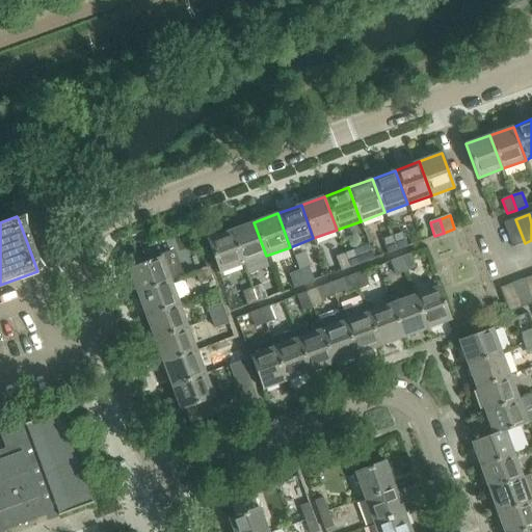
[(513,248),(525,243),(515,219),(504,223),(513,248)]
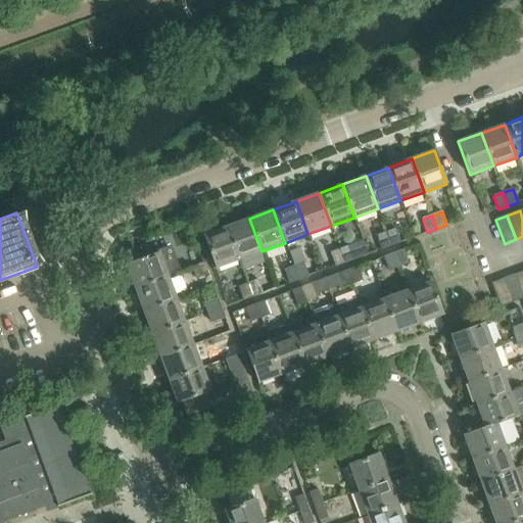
[(249,219),(227,227),(239,259),(262,251),(249,219)]
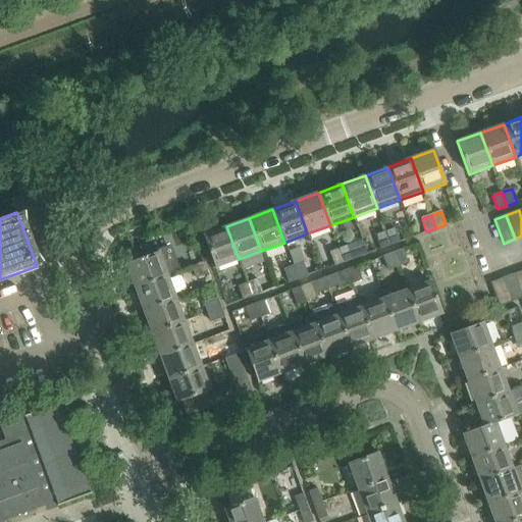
[(203,235),(215,268),(239,259),(226,226),(203,235)]
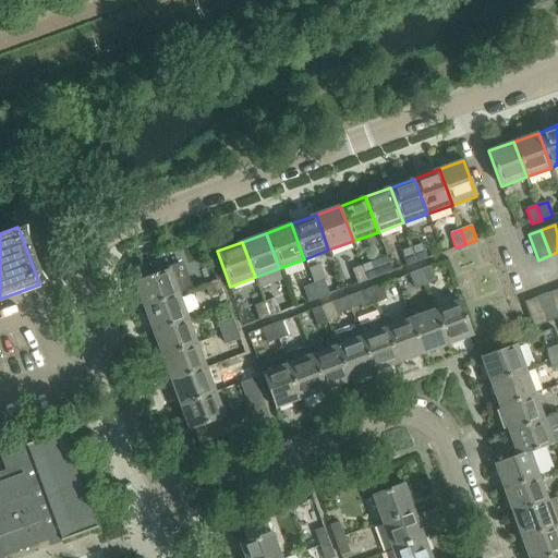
[(423,244),(412,249),(417,263),(427,258),(423,244)]
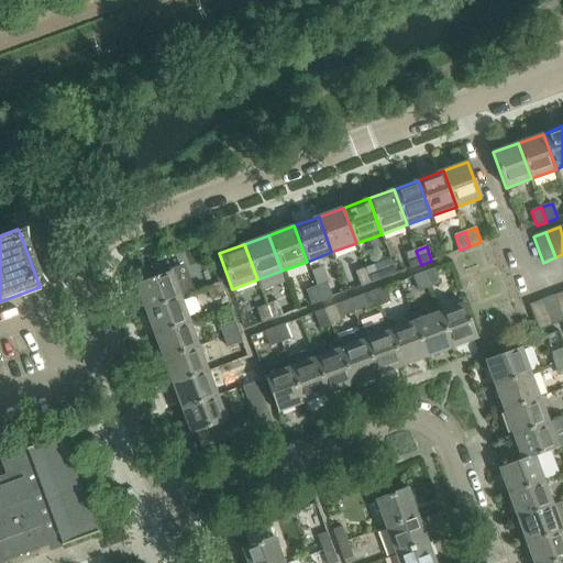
[(421,265),(416,251),(406,255),(410,268),(421,265)]
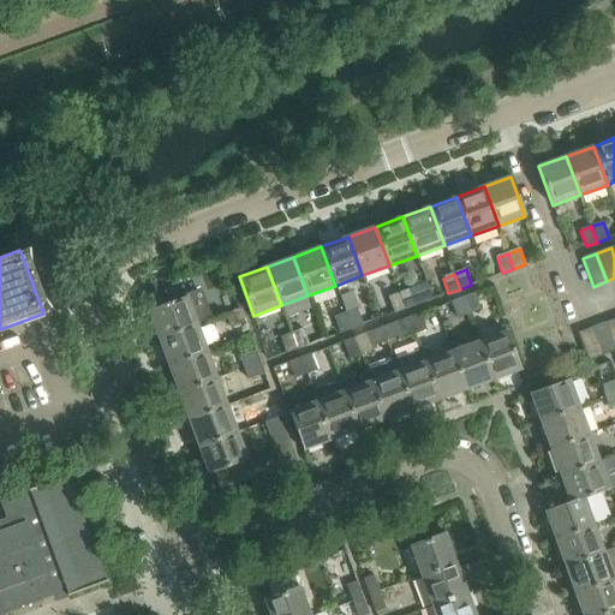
[(405,309),(418,305),(412,290),(399,294),(405,309)]
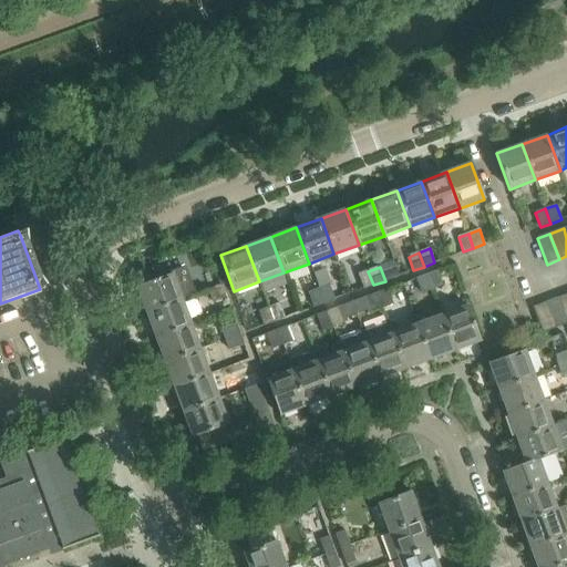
[(215,271),(202,276),(207,289),(220,284),(215,271)]
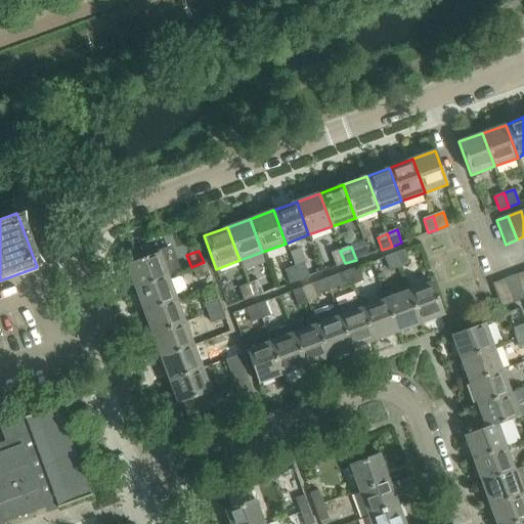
[(345,263),(340,251),(331,254),(336,267),(345,263)]
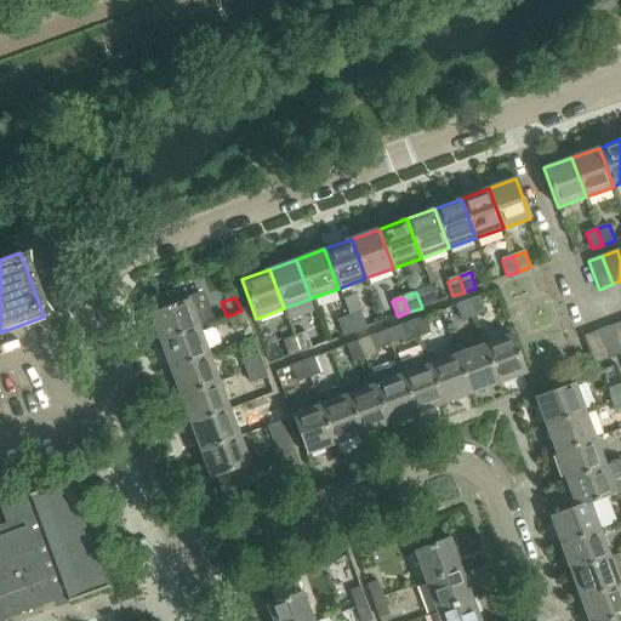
[(468,301),(473,317),(485,312),(479,297),(468,301)]
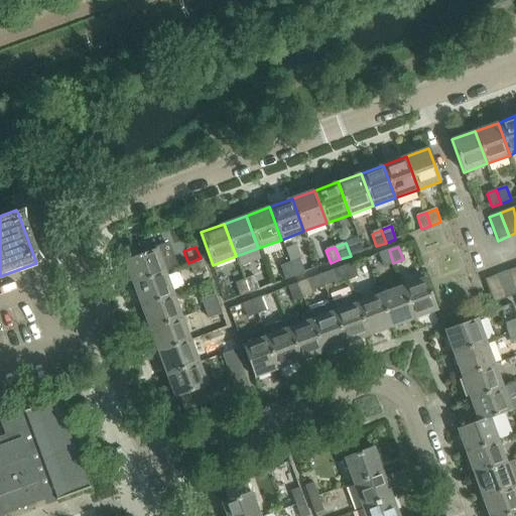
[(125,260),(133,284),(166,272),(157,248),(125,260)]
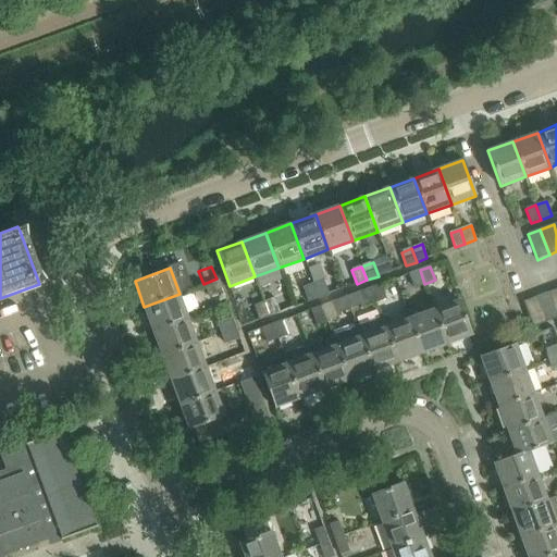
[(415,288),(424,284),(420,270),(409,274),(415,288)]
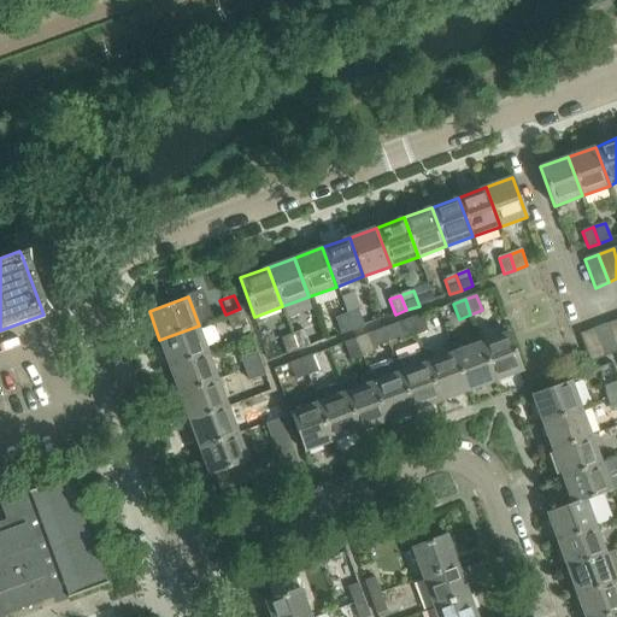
[(352,330),(364,325),(358,311),(346,315),(352,330)]
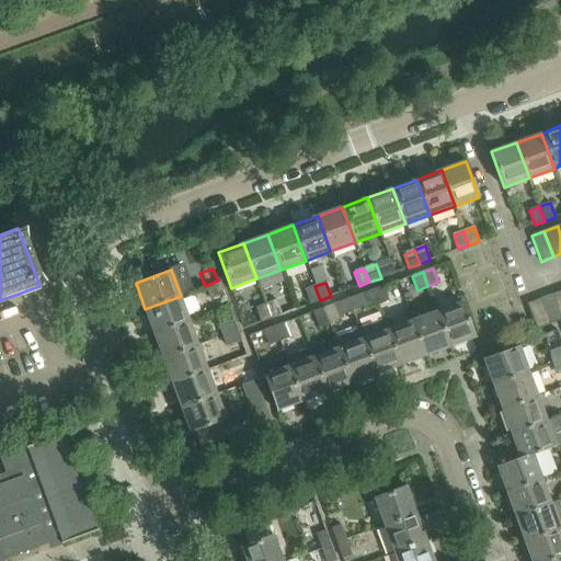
[(320,300),(315,286),(305,290),(310,304),(320,300)]
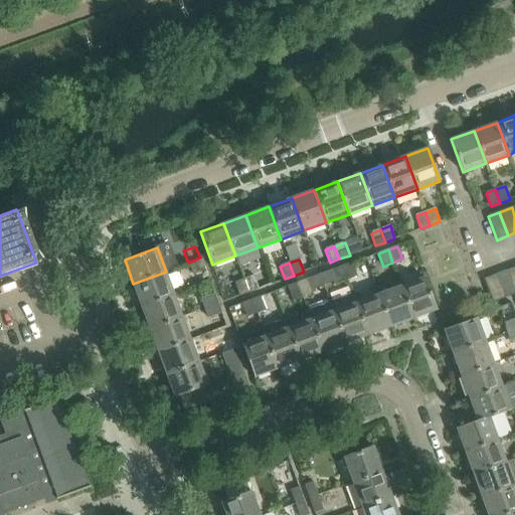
[(352,263),(342,267),(347,280),(357,276),(352,263)]
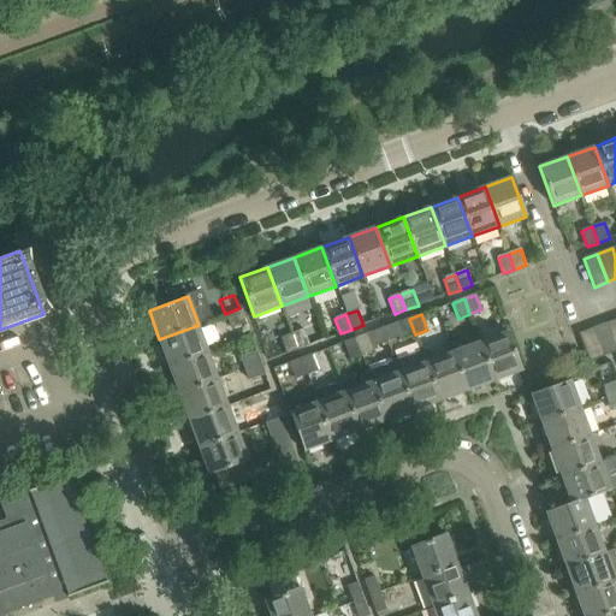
[(249,332),(244,317),(230,323),(235,337),(249,332)]
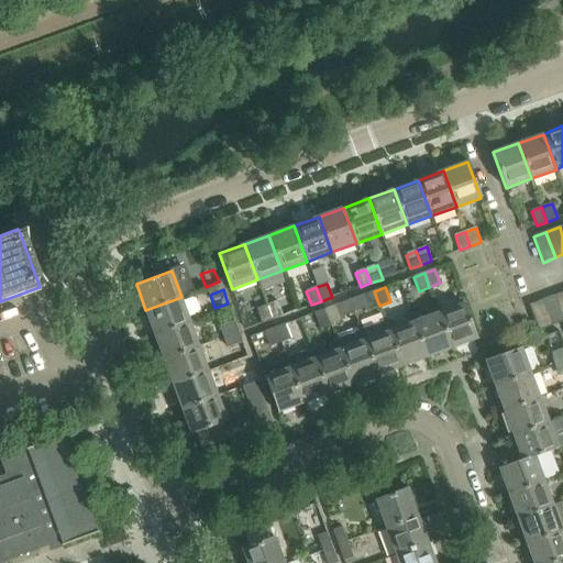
[(370,309),(379,306),(374,291),(364,296),(370,309)]
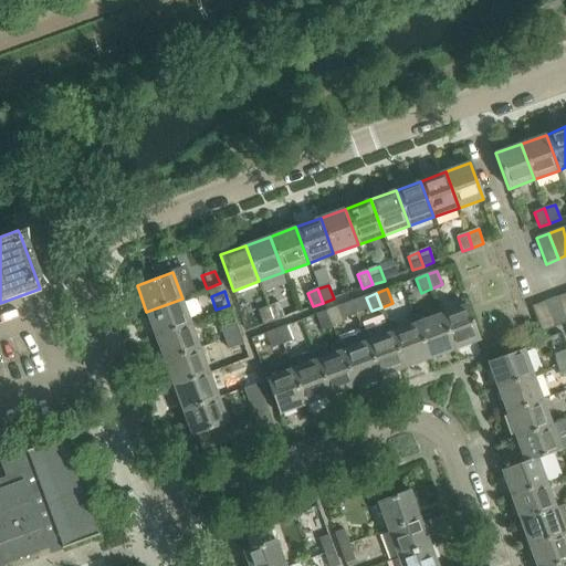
[(565,318),(558,297),(546,302),(555,327),(565,323),(565,318)]
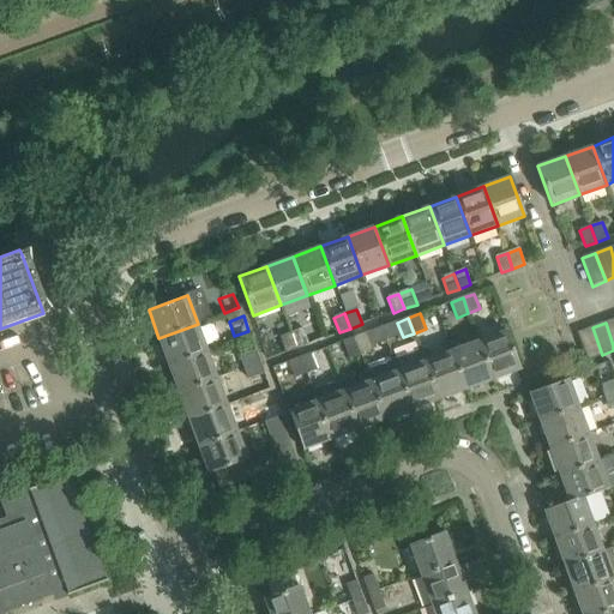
[(158,338),(169,366),(208,351),(198,324),(158,338)]
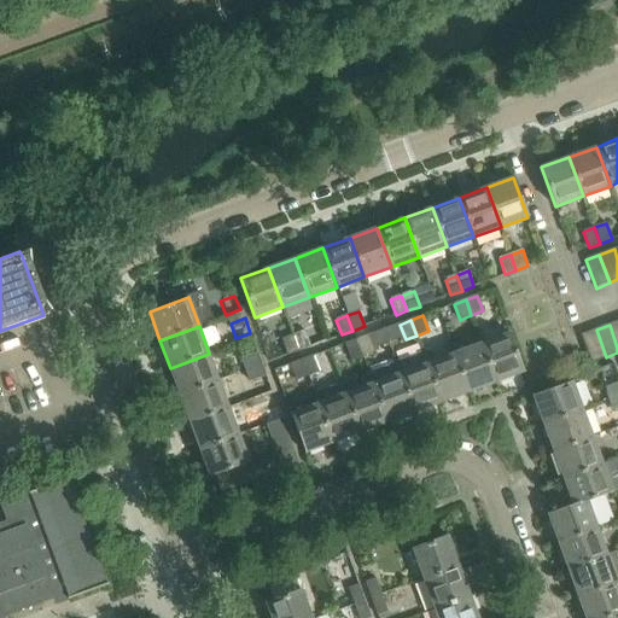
[(592,363),(606,357),(596,330),(581,336),(592,363)]
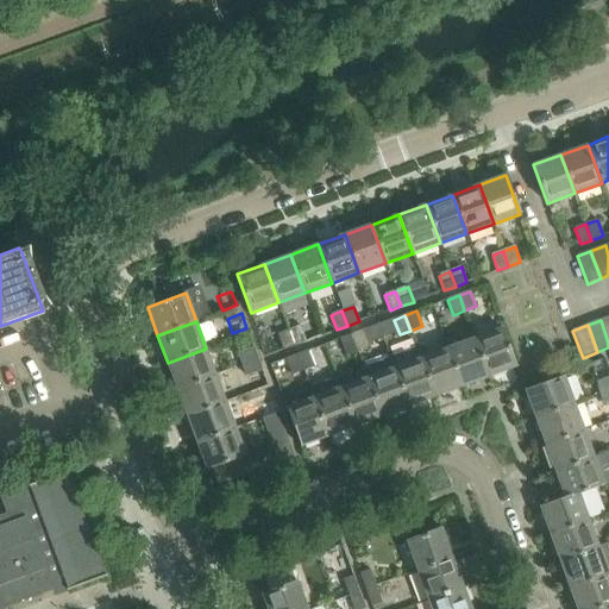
[(295,346),(306,341),(300,326),(289,331),(295,346)]
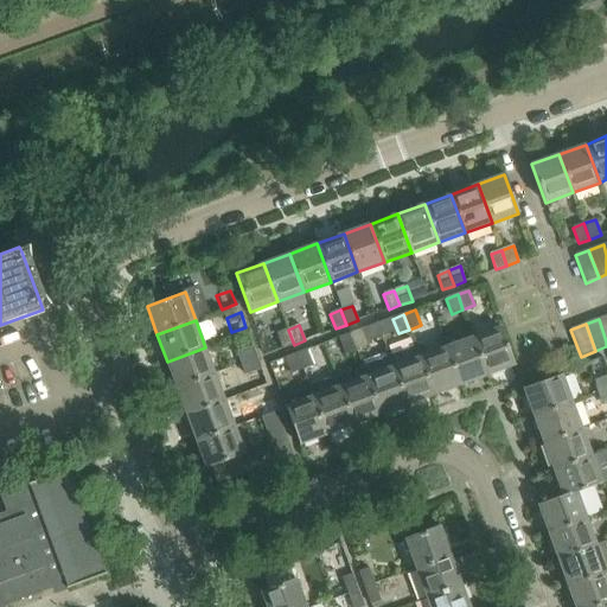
[(500,328),(473,338),(487,377),(515,366),(500,328)]
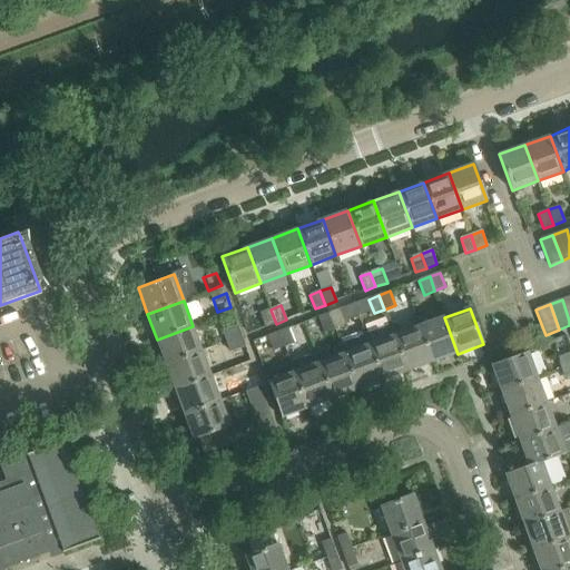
[(276,324),(271,310),(261,313),(265,327),(276,324)]
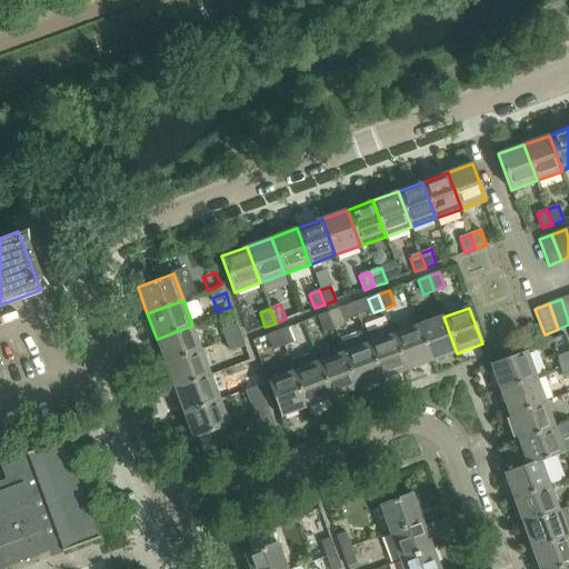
[(339,309),(329,313),(333,328),(345,323),(339,309)]
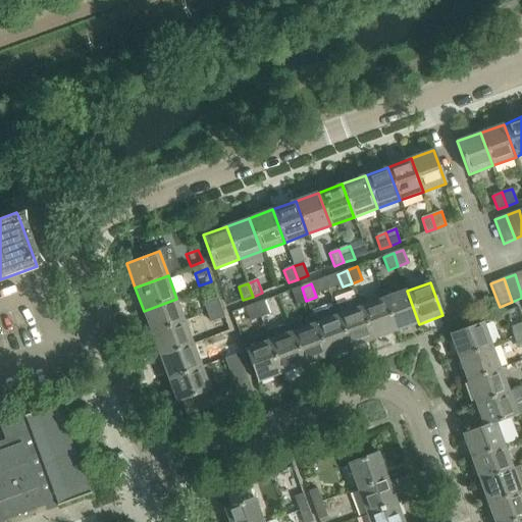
[(297,304),(306,301),(302,288),(292,292),(297,304)]
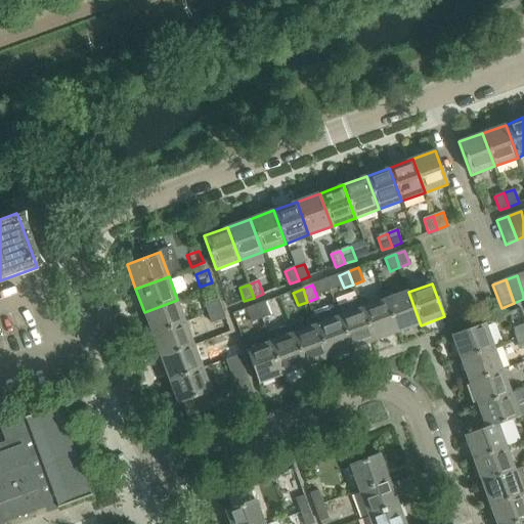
[(397,334),(421,325),(408,292),(385,300),(397,334)]
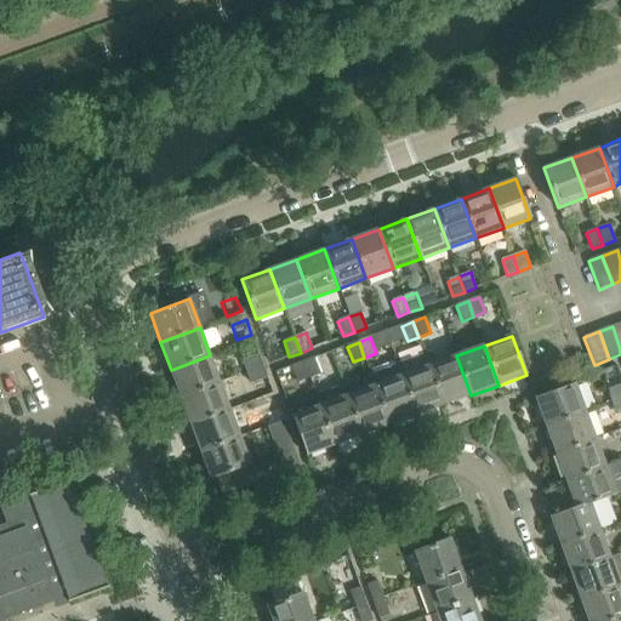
[(262,366),(258,354),(241,360),(246,372),(262,366)]
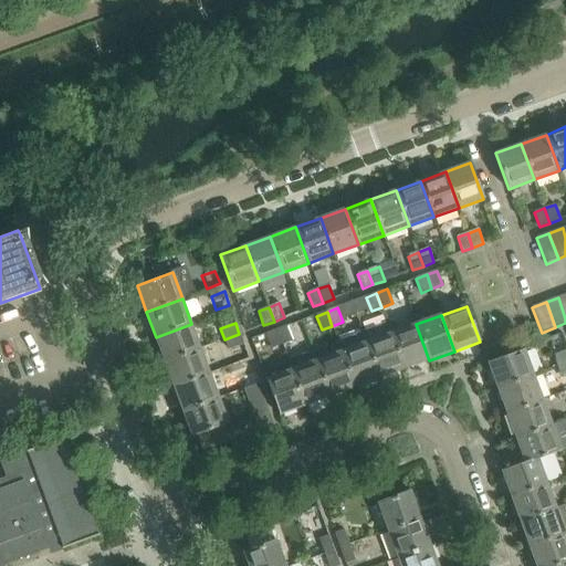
[(405,369),(391,334),(387,323),(363,333),(379,379),(405,369)]
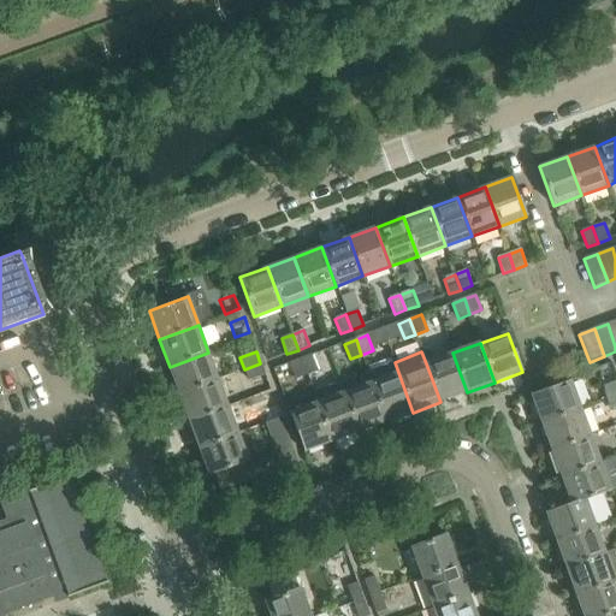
[(170,367),(179,394),(218,379),(208,353),(170,367)]
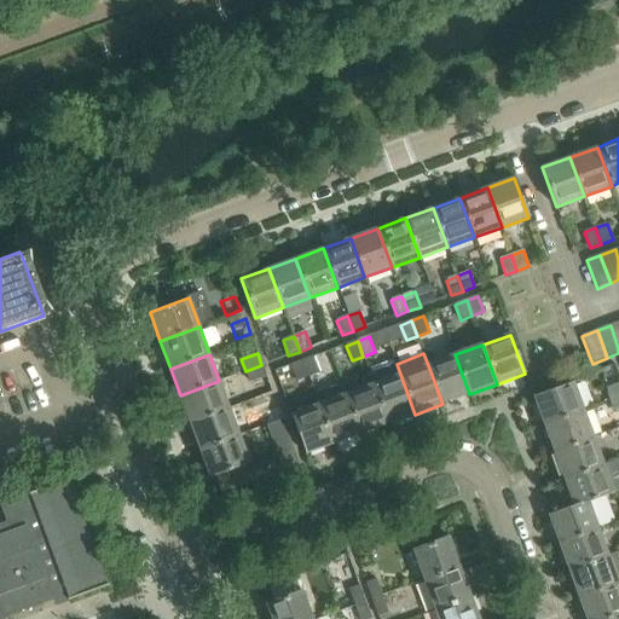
[(455,354),(428,365),(443,404),(469,394),(455,354)]
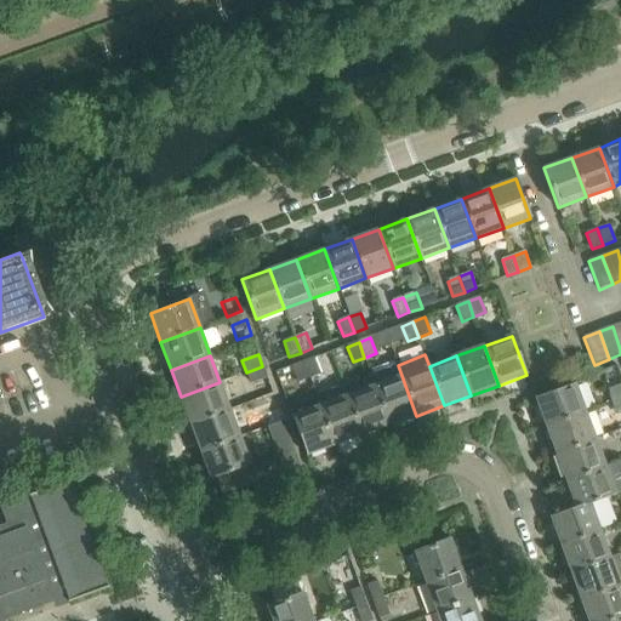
[(315,358),(303,363),(309,377),(320,374),(315,358)]
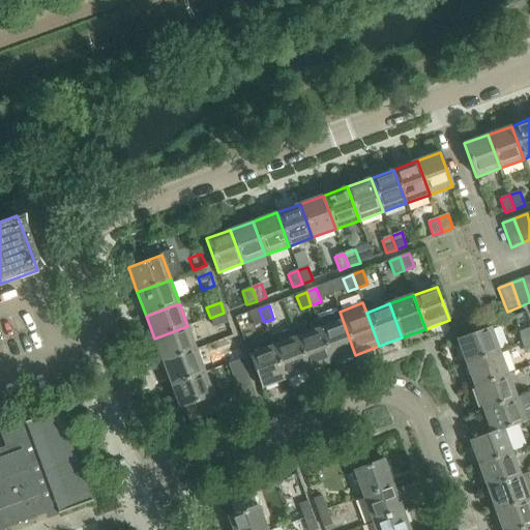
[(259,310),(251,313),(255,326),(264,322),(259,310)]
